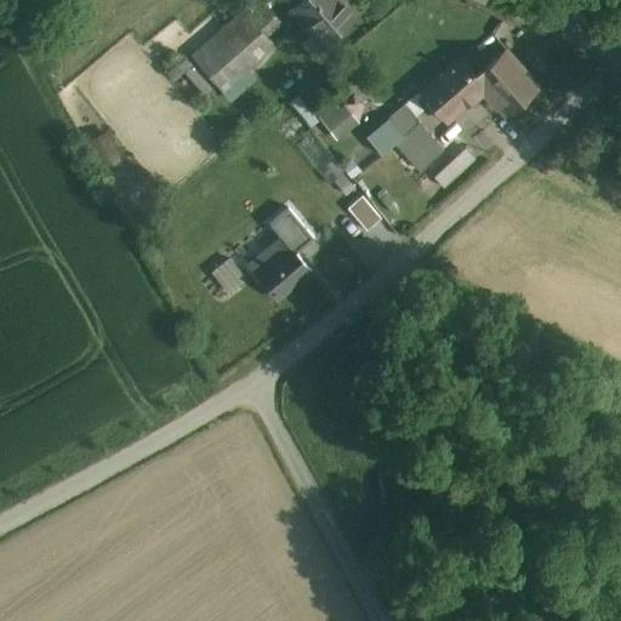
[(301,0),(291,10),(306,27),(301,32),(318,50),(363,10),(353,0),(301,0)]
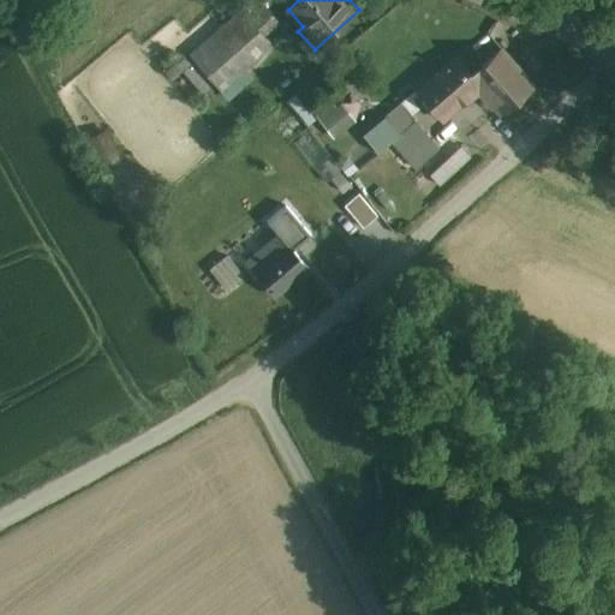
[(243,12),(199,49),(228,82),(272,45),(243,12)]
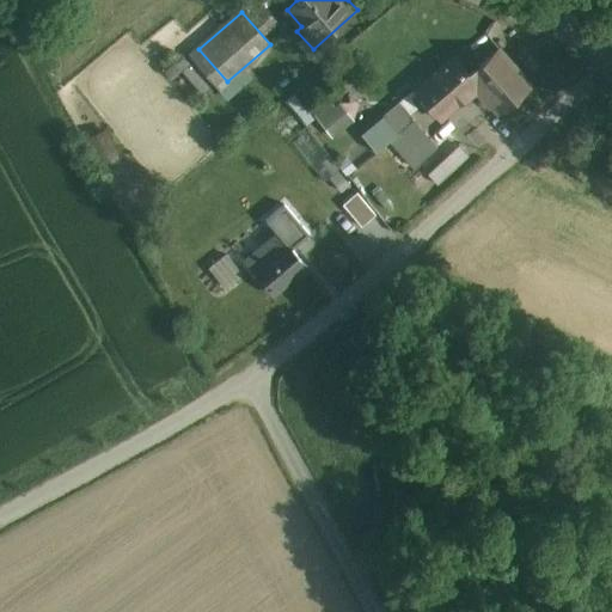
[(475,69),(494,54),(483,41),(464,55),(475,69)]
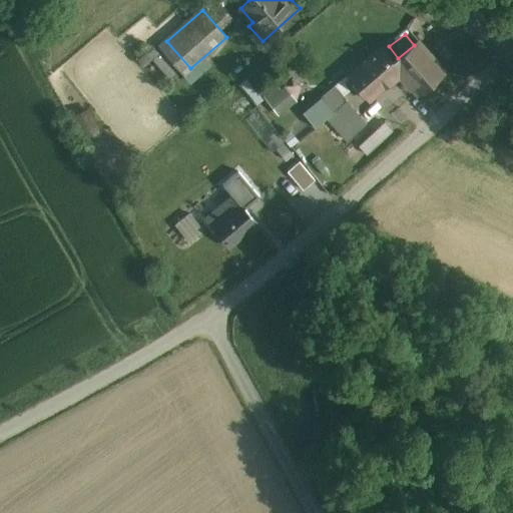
[(190,68),(166,41),(157,49),(180,76),(190,68)]
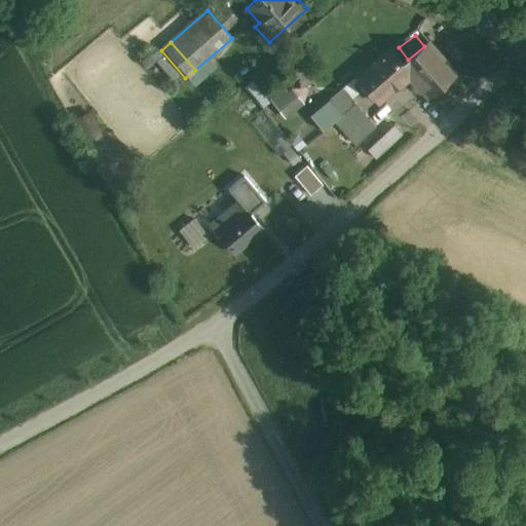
[(456,73),(429,42),(402,65),(401,66),(409,75),(427,97),(456,73)]
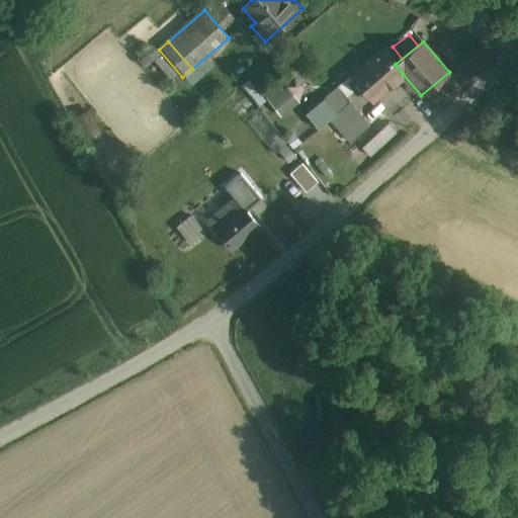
[(382,50),(351,77),(359,86),(371,101),(403,74),(395,65),(396,64),(382,50)]
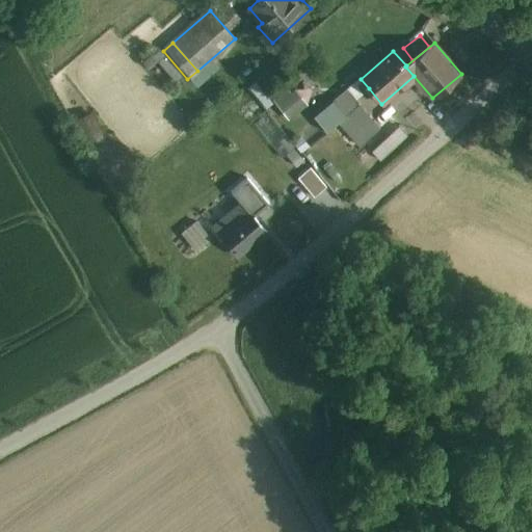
[(361,79),(349,89),(356,99),(369,88),(361,79)]
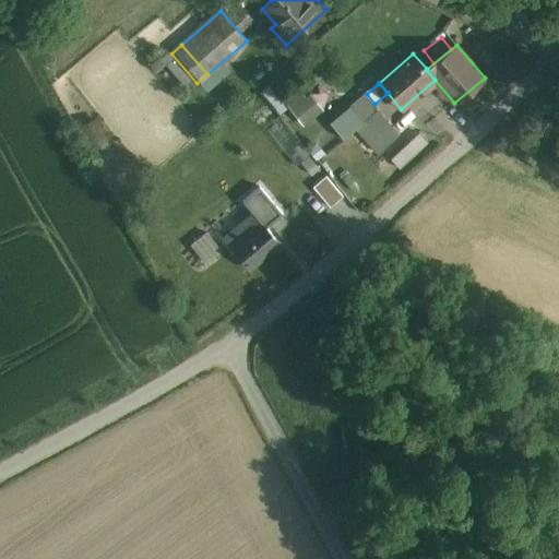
[(270,84),(262,91),(282,111),(289,105),(270,84)]
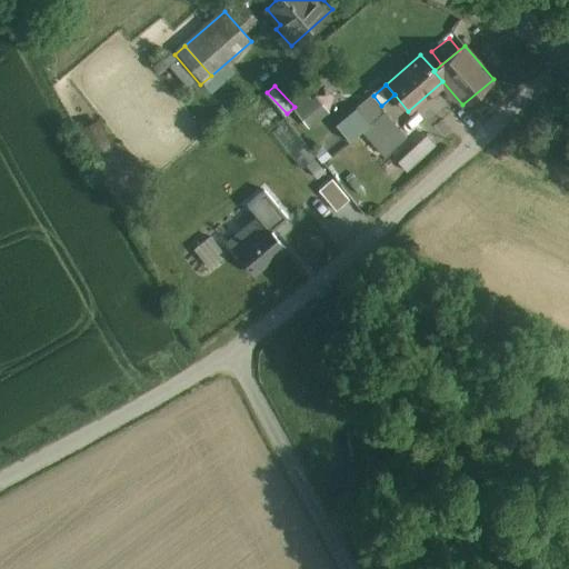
[(333,109),(318,89),(293,107),(309,127),(333,109)]
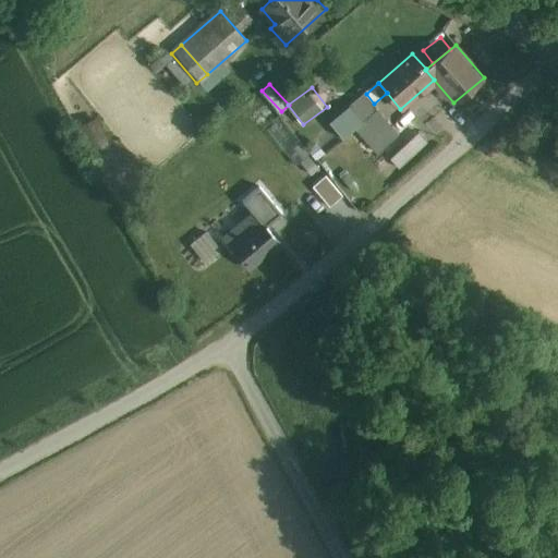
[(387,122),(376,110),(365,120),(371,125),(361,134),(378,153),(398,135),(387,122)]
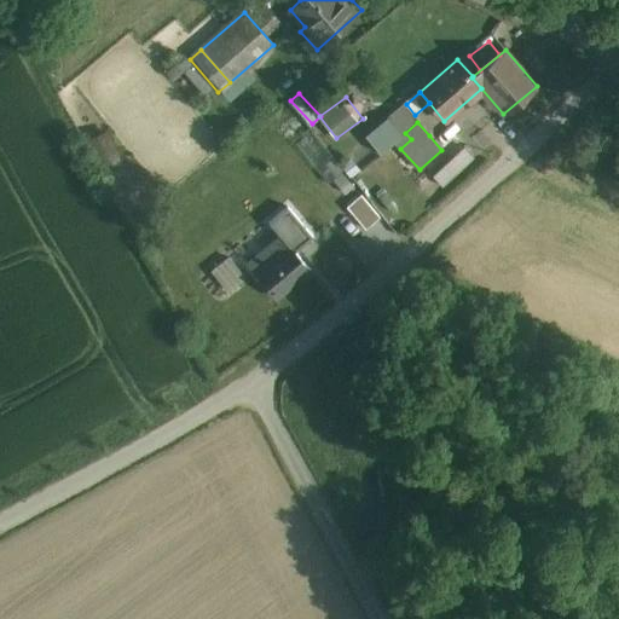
[(464,146),(433,175),(443,186),(475,157),(464,146)]
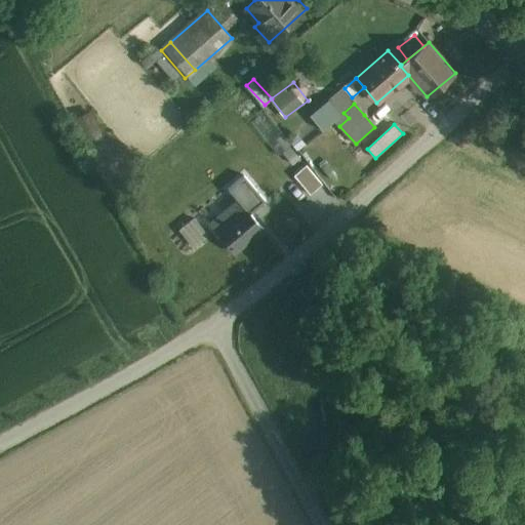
[(310,162),(296,172),(311,193),(325,183),(310,162)]
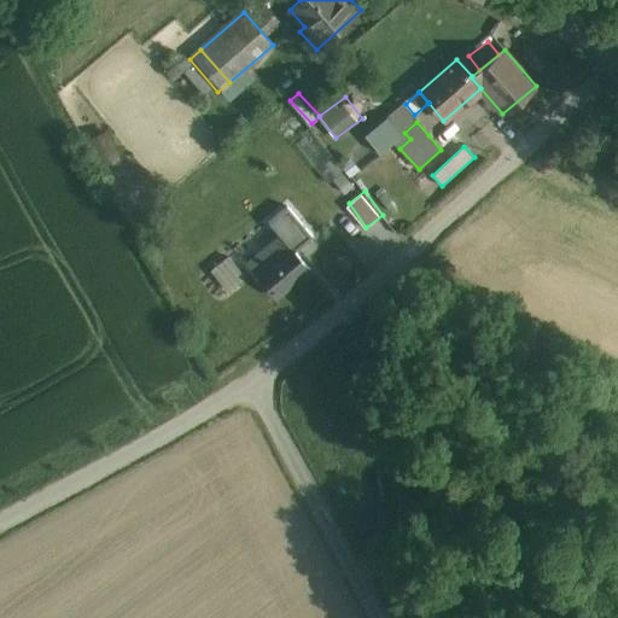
[(309,270),(281,237),(249,263),(277,297),(309,270)]
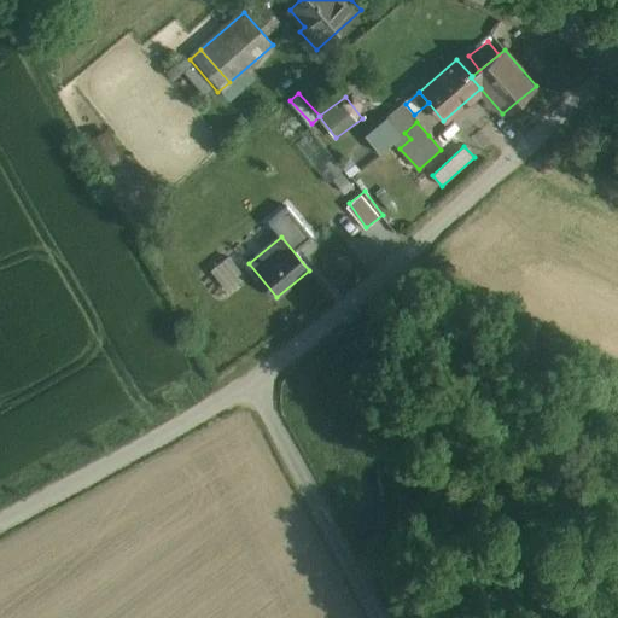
[(215,239),(192,256),(197,263),(185,273),(209,304),(227,290),(213,270),(229,257),(215,239)]
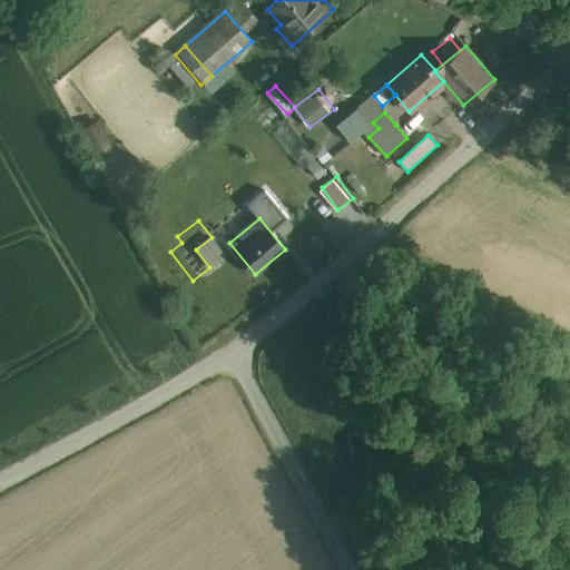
[(212,237),(196,249),(209,267),(225,255),(212,237)]
